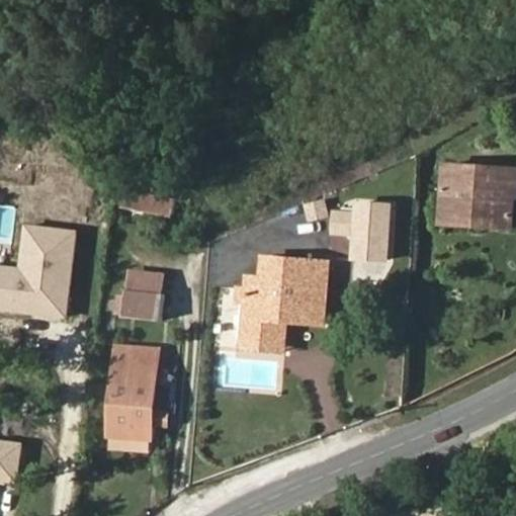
[(513,227),(515,177),(515,166),(444,163),(443,184),(451,185),(449,216),(488,218),(488,226),(513,227)]
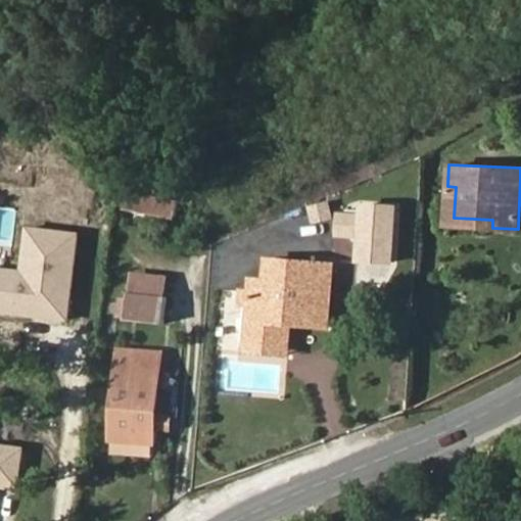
[(454,218),(456,187),(447,186),(444,224),(492,228),(492,220),(454,218)]
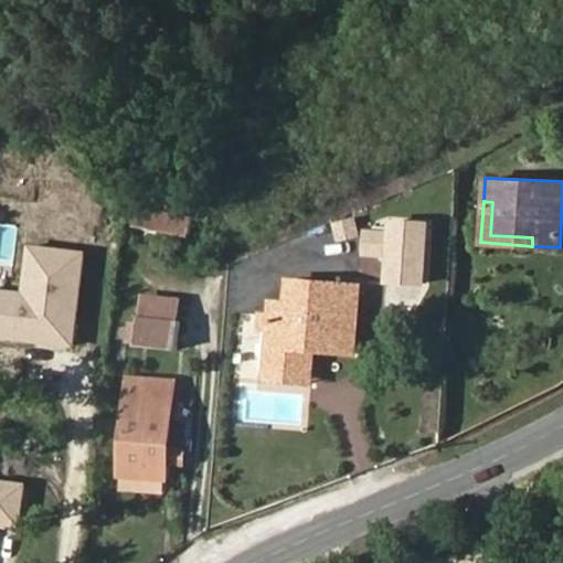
[(189,232),(193,215),(162,209),(159,225),(189,232)]
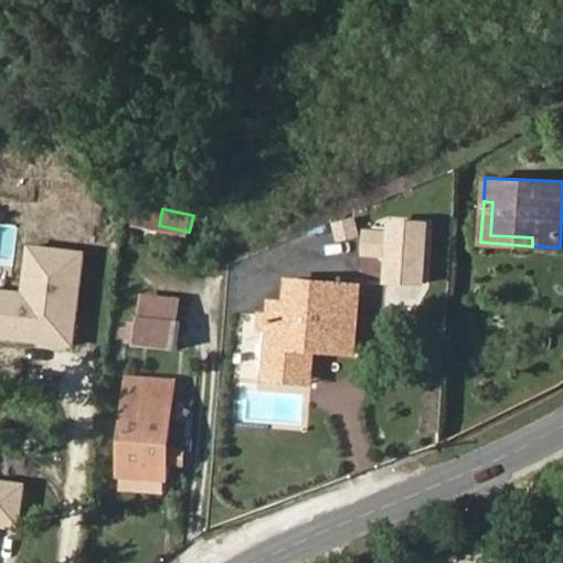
[(357,234),(353,216),(335,221),(338,238),(357,234)]
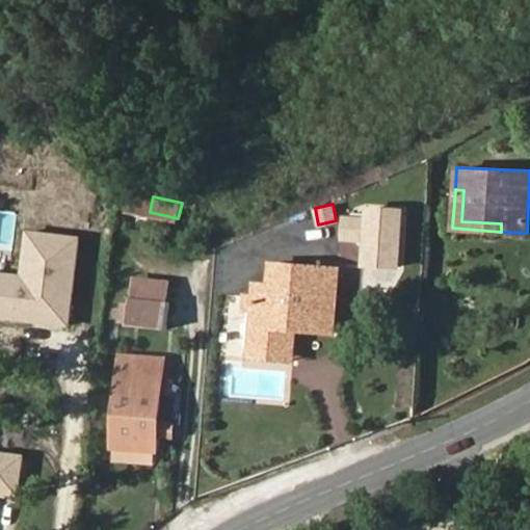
[(338,241),(363,242),(362,269),(401,271),(405,208),(365,206),(364,215),(340,214),(338,241)]
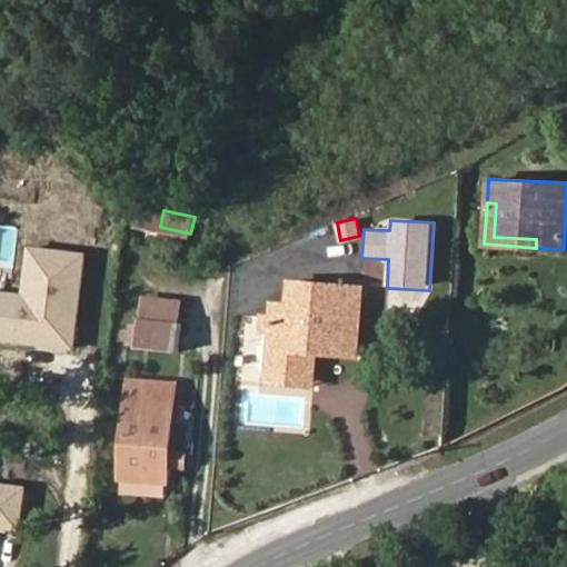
[(356,355),(361,286),(290,280),(288,304),(272,302),(271,315),(270,330),(266,381),(292,383),(295,350),(315,351),(356,355)]
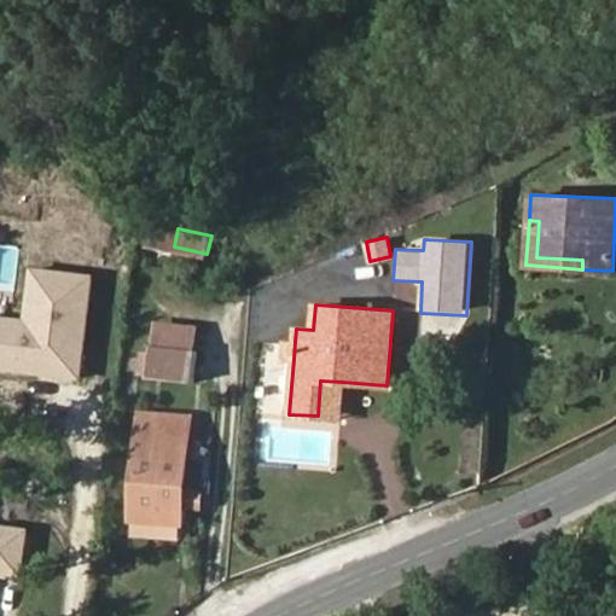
[(196,348),(197,330),(152,325),(150,343),(196,348)]
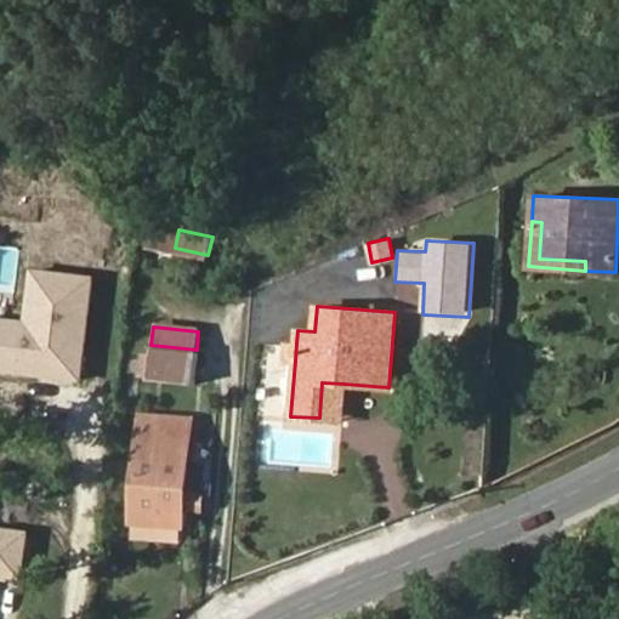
[(295,361),(296,344),(284,342),(283,361),(295,361)]
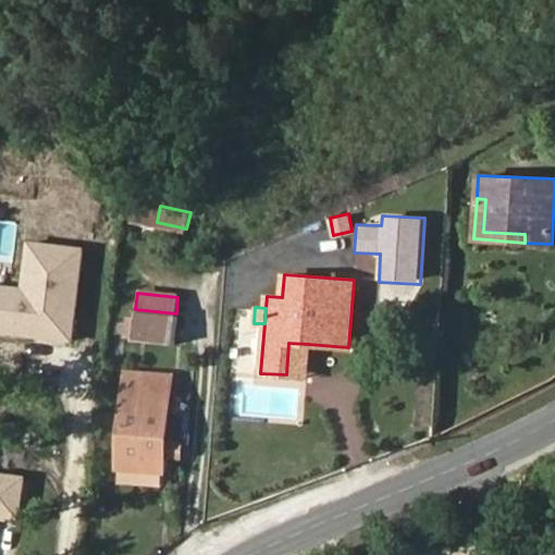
[(173,342),(176,313),(135,309),(133,337),(173,342)]
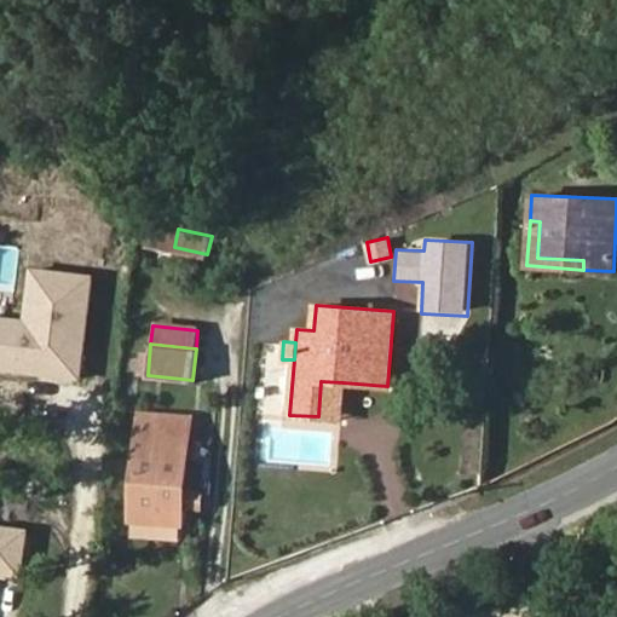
[(340,419),(342,382),(321,381),(318,416),(340,419)]
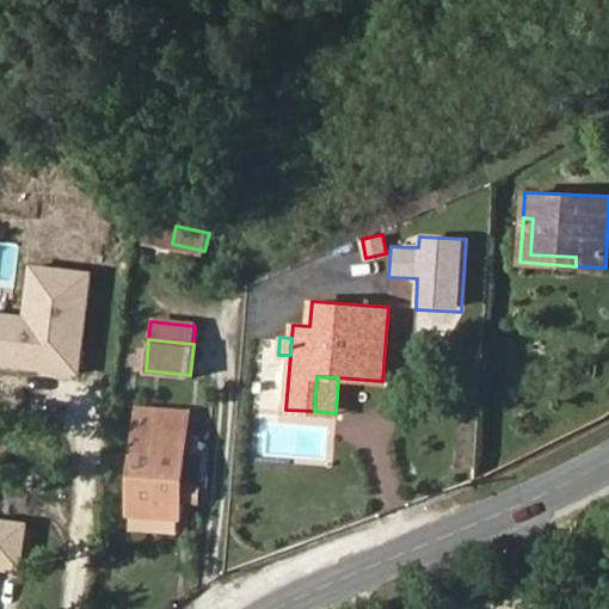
[(180,483),(186,408),(162,406),(161,413),(139,412),(129,527),(177,530),(179,503),(180,483)]
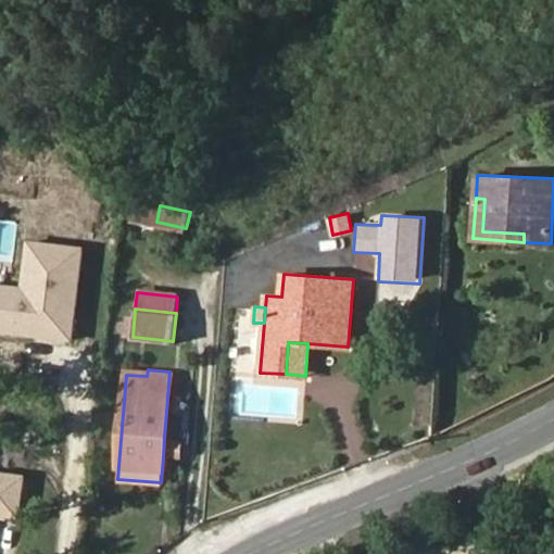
[(179,458),(181,440),(164,439),(163,457),(179,458)]
